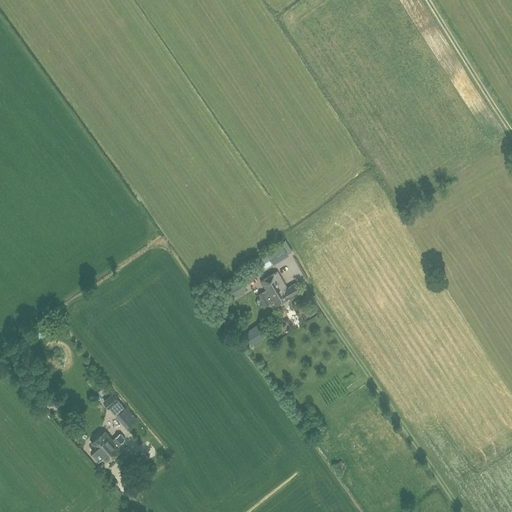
[(281,242),(281,241),(265,250),(268,254),(258,259),(264,269),(289,255),(288,253),(292,251),(285,239),(281,242)]
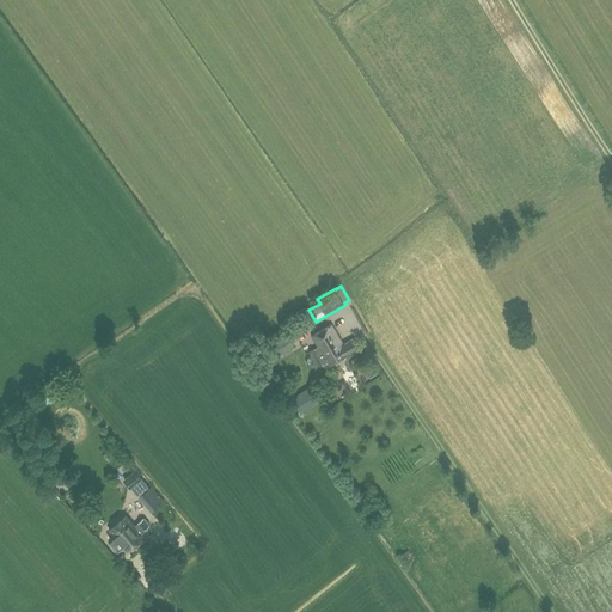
[(353,340),(344,344),(332,324),(312,337),(318,346),(308,352),(317,366),(322,362),(323,365),(328,362),(329,365),(357,348),(353,340)]
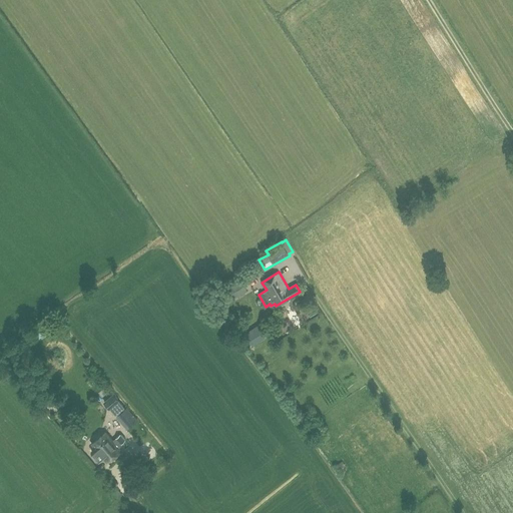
[(232,299),(246,291),(240,280),(226,288),(232,299)]
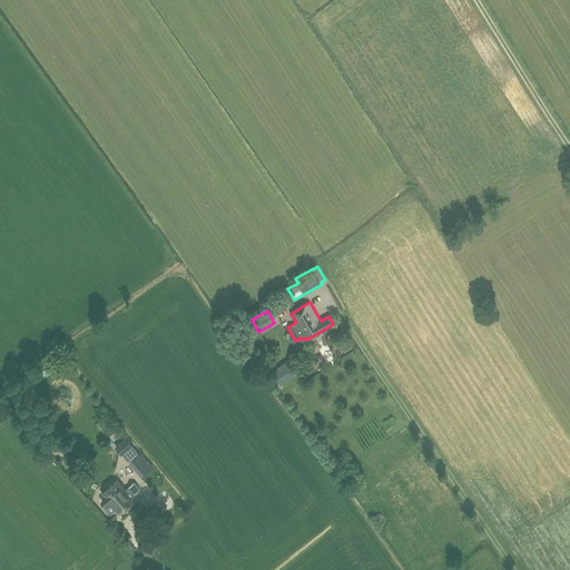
[(272,372),(281,384),(295,374),(286,362),(272,372)]
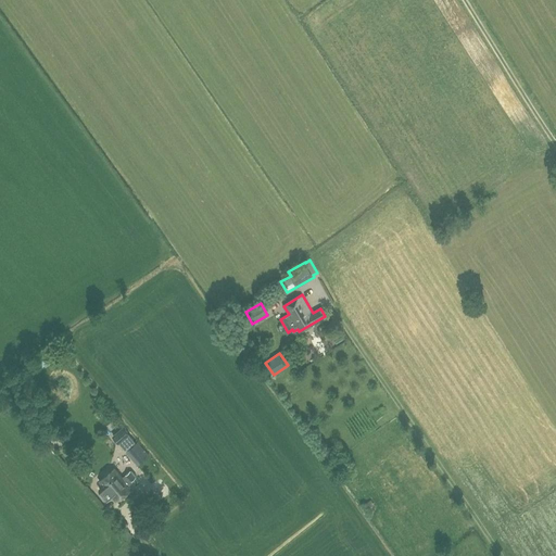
[(124,427),(113,436),(118,443),(125,451),(136,442),(129,434),(129,433),(124,427)]
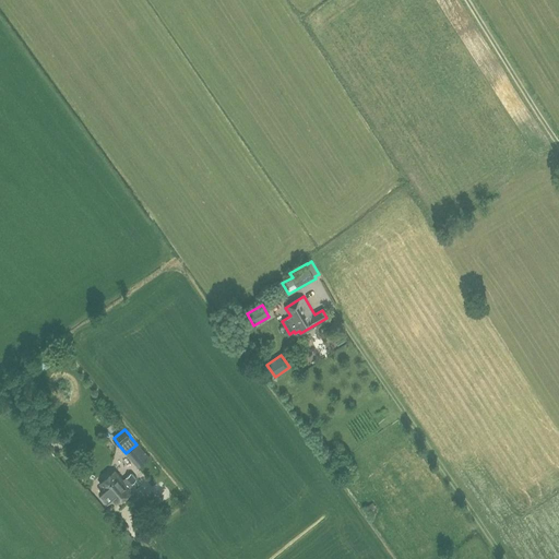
[(129,452),(141,465),(150,458),(139,443),(129,452)]
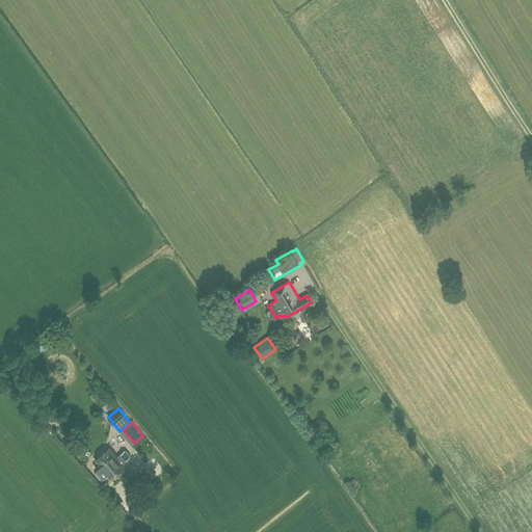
[(122,462),(130,456),(125,450),(116,457),(109,448),(96,460),(99,463),(95,468),(103,478),(108,475),(111,479),(126,467),(122,462)]
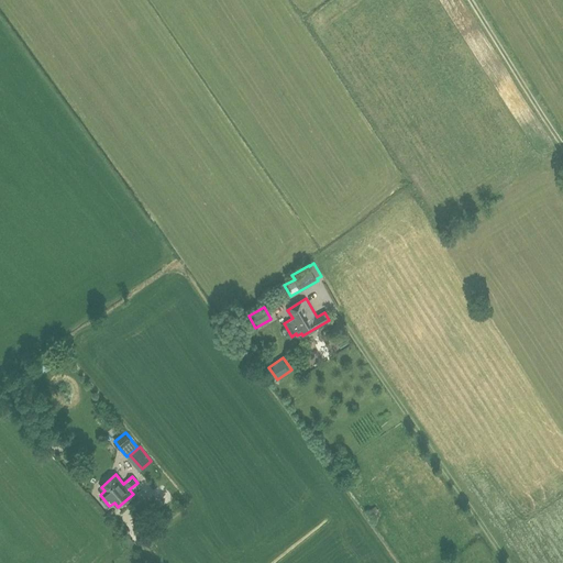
[(163,484),(152,492),(159,504),(170,496),(163,484)]
